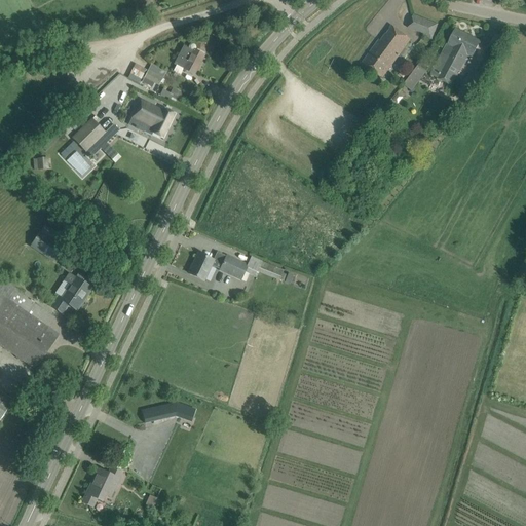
[(433,39),(438,24),(413,14),(408,29),(433,39)]
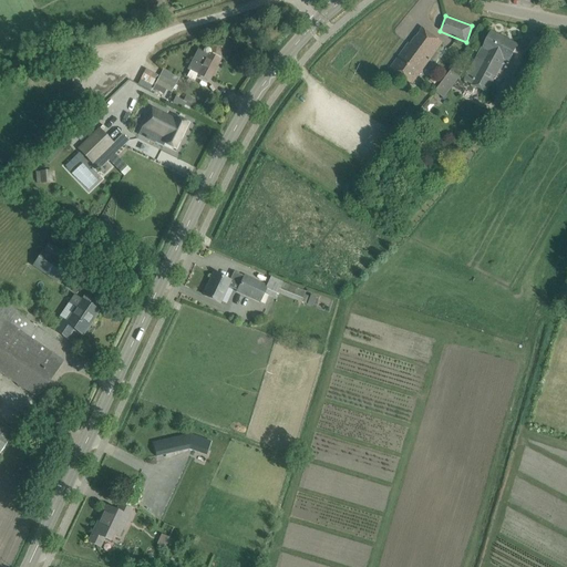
[(411,44),(409,43),(390,69),(412,85),(443,42),(423,28),(411,44)]
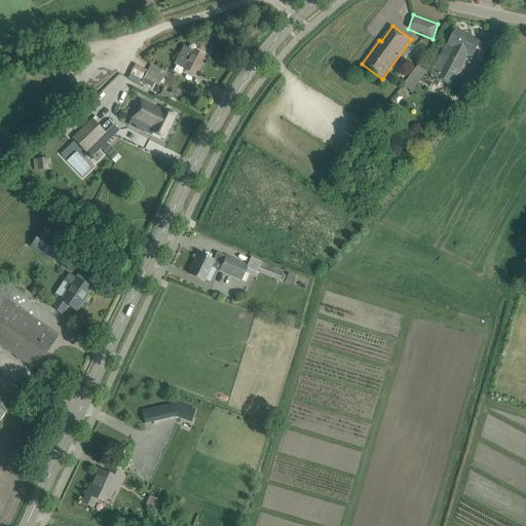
[(456,30),(451,39),(449,44),(448,44),(431,75),(452,85),(468,54),(473,57),(480,42),(456,30)]
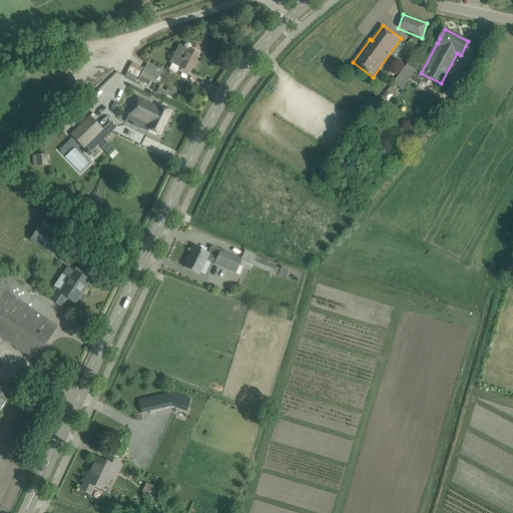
[(172,64),(169,70),(175,73),(178,67),(179,67),(178,68),(189,73),(199,54),(195,51),(189,48),(188,49),(179,44),(174,54),(169,62),(172,64)]
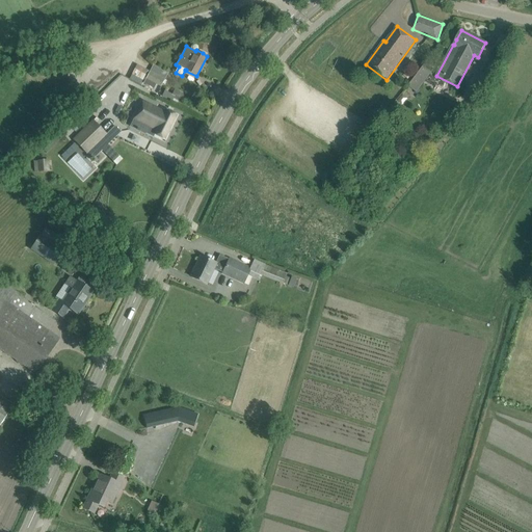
[(408,85),(416,91),(432,69),(425,62),(408,85)]
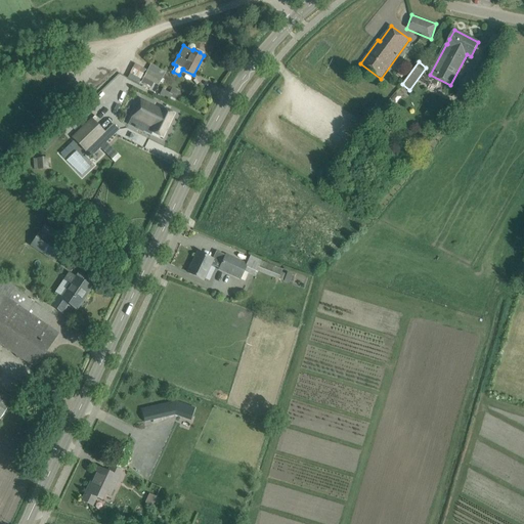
[(147,71),(140,84),(150,89),(155,83),(159,85),(163,78),(147,71)]
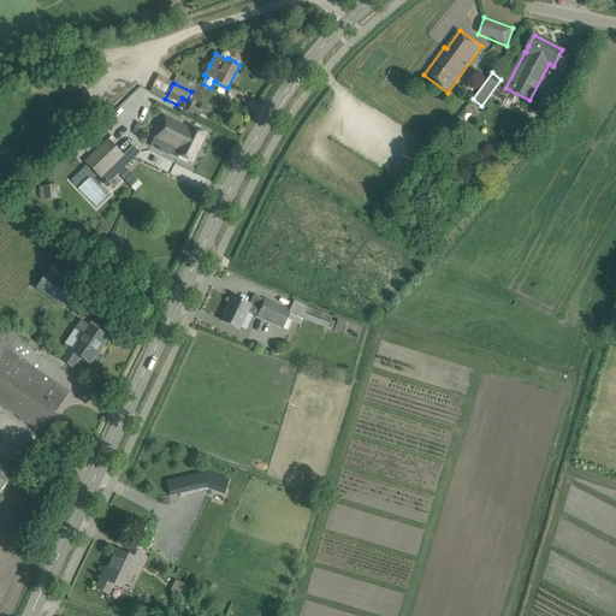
[(548,106),(558,112),(569,92),(558,86),(548,106)]
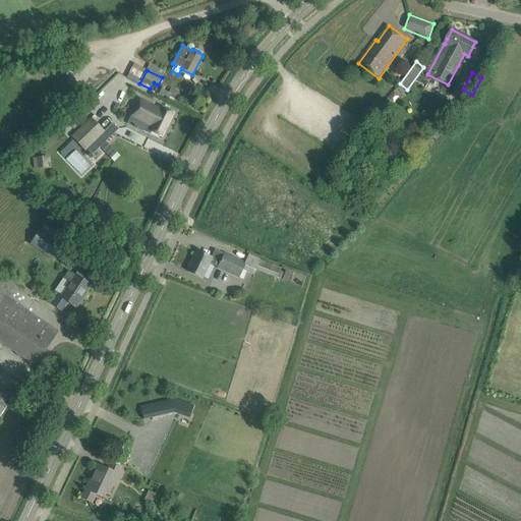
[(173,89),(169,96),(176,99),(179,92),(173,89)]
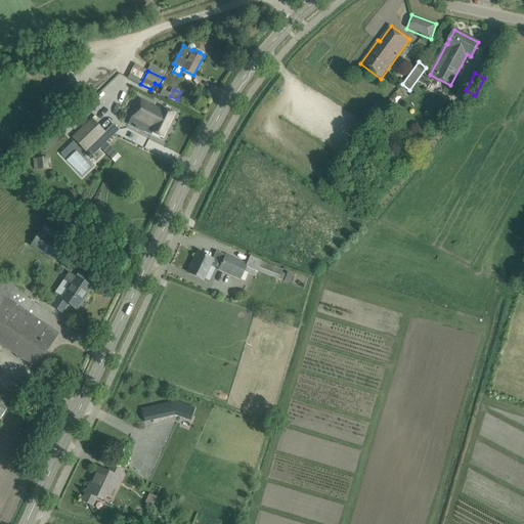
[(163,112),(140,100),(132,117),(146,124),(143,131),(151,135),(153,133),(162,137),(173,114),(164,110),(163,112)]
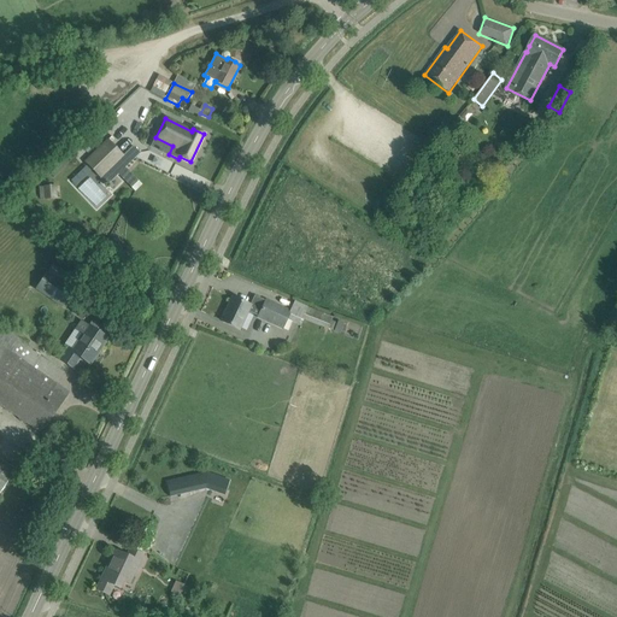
[(123,157),(111,144),(113,141),(111,137),(109,140),(87,162),(103,177),(123,157)]
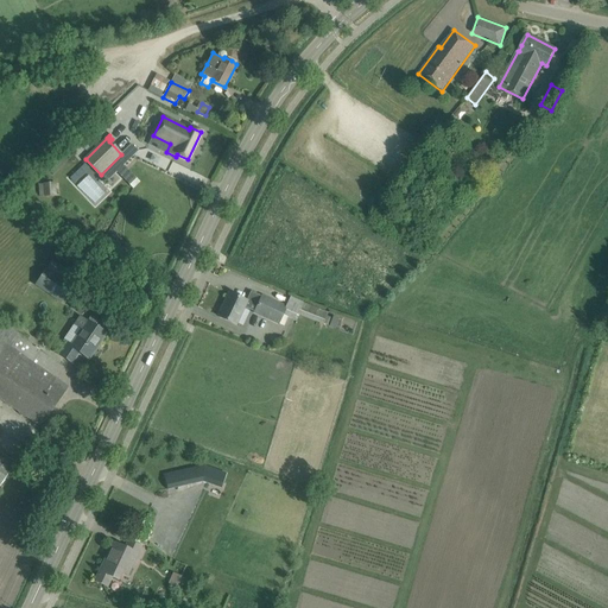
[(106,182),(118,171),(124,165),(138,151),(132,145),(121,154),(101,175),(100,175),(106,182)]
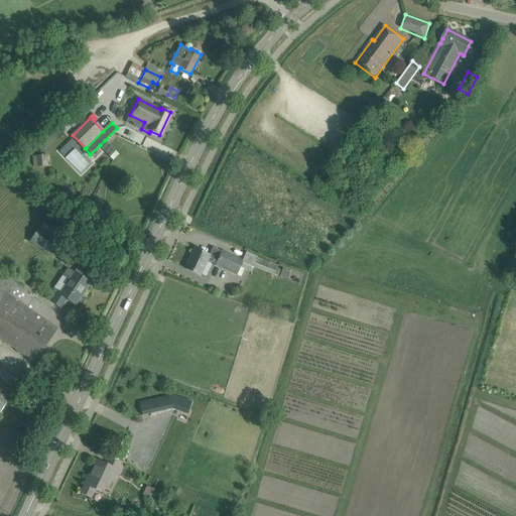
[(110,156),(116,151),(105,140),(100,145),(110,156)]
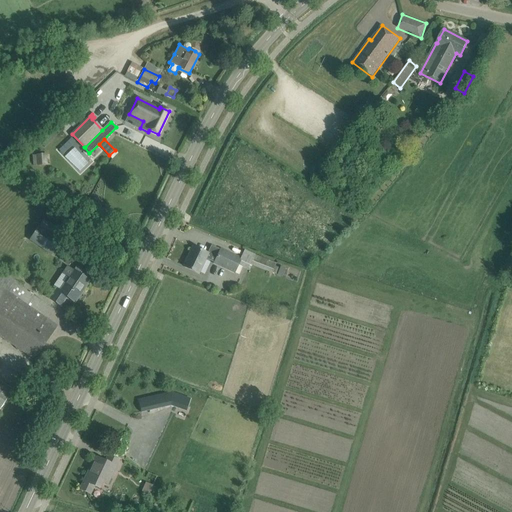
[(38,151),(37,160),(45,160),(46,151),(38,151)]
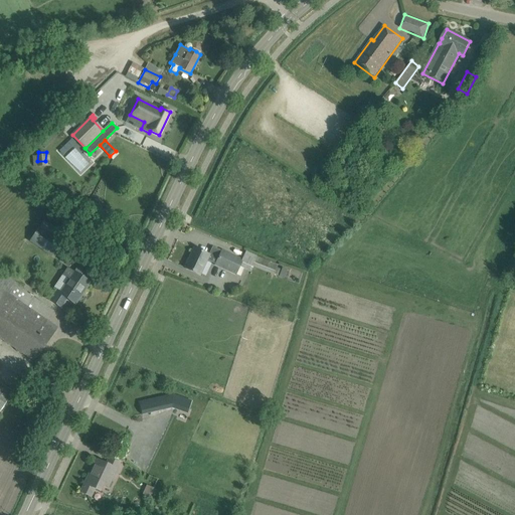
[(40,226),(29,241),(51,256),(62,241),(40,226)]
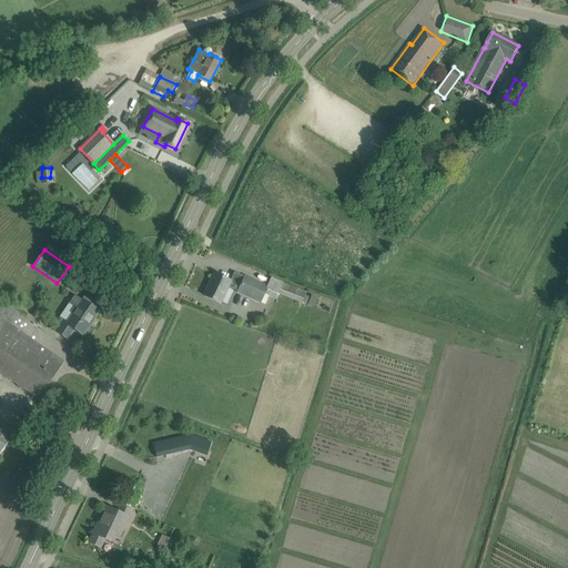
[(214,274),(204,295),(221,303),(229,287),(236,291),(236,292),(261,304),(265,294),(275,300),(283,283),(271,277),(266,287),(233,272),(229,281),(214,274)]
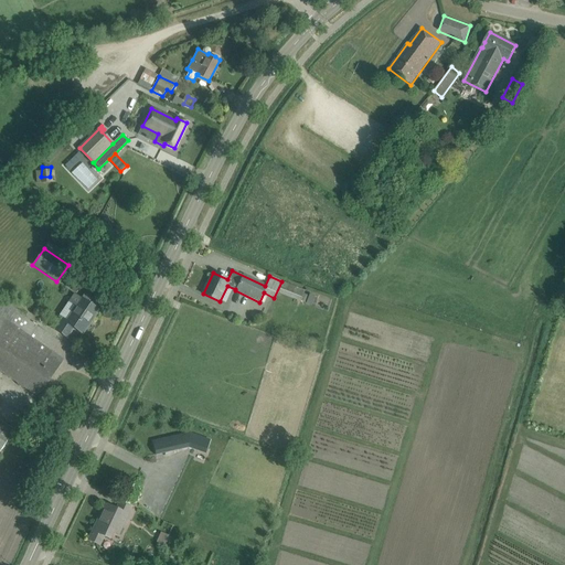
[(309,296),(304,294),(305,290),(281,281),(277,292),(311,306),(315,296),(309,294),(309,296)]
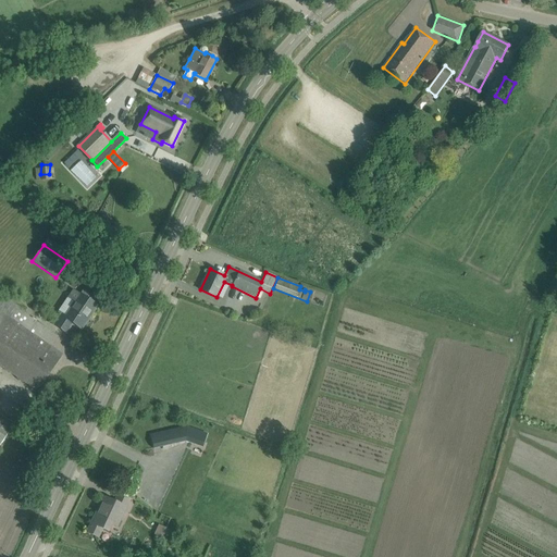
[(540,301),(548,287),(539,282),(531,296),(540,301)]
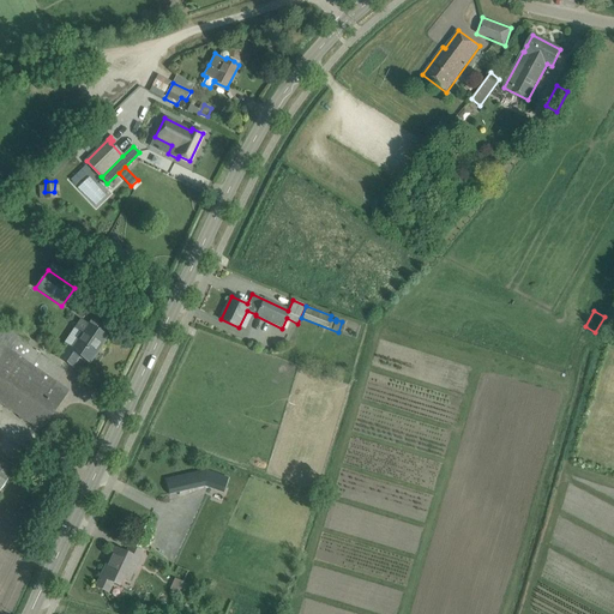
[(71,347),(70,349),(90,362),(107,337),(97,330),(86,324),(80,319),(73,329),(80,332),(71,347)]
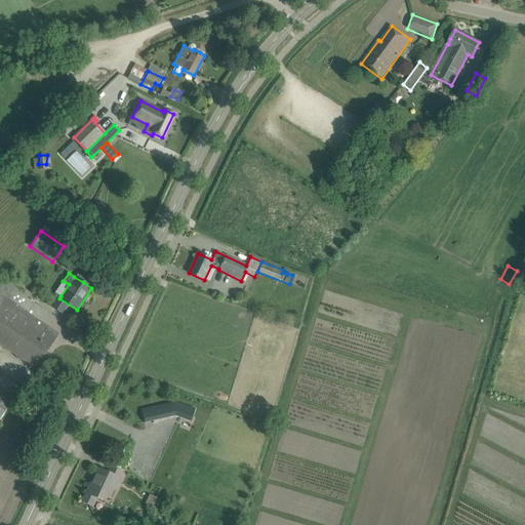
[(48,327),(54,318),(2,281),(0,283),(0,345),(35,369),(58,334),(48,327)]
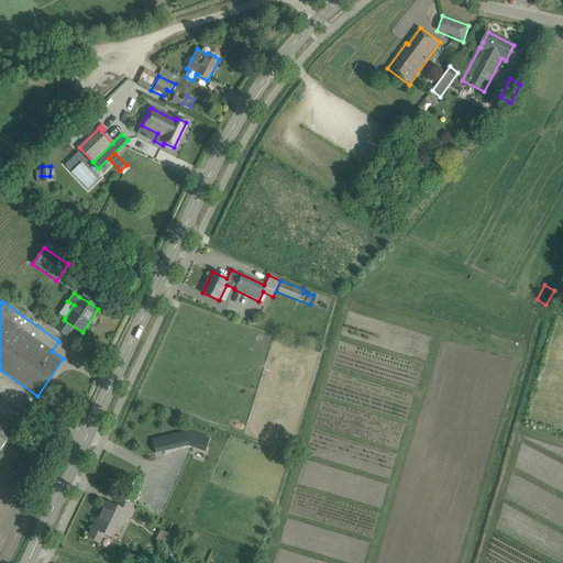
[(0,450),(14,430),(0,419),(0,450)]
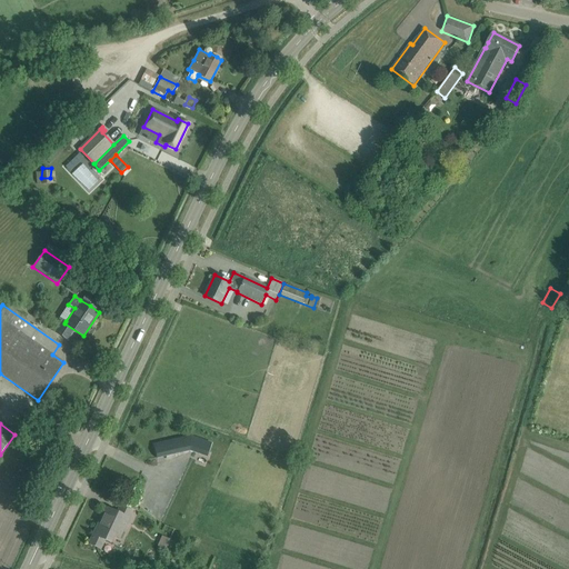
[(189,435),(178,438),(180,451),(190,449),(196,451),(207,456),(211,442),(201,439),(189,435)]
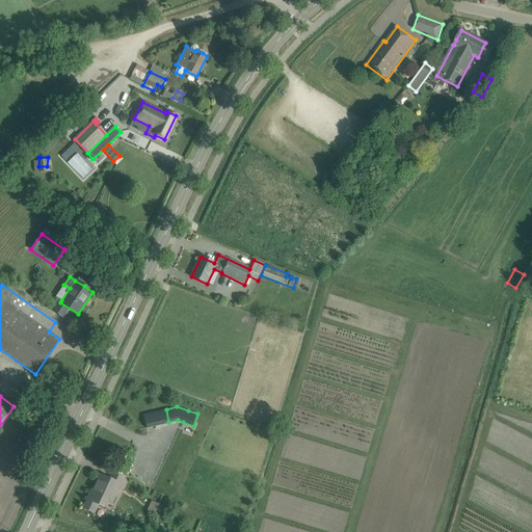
[(158,410),(143,414),(143,416),(145,427),(161,424),(158,410)]
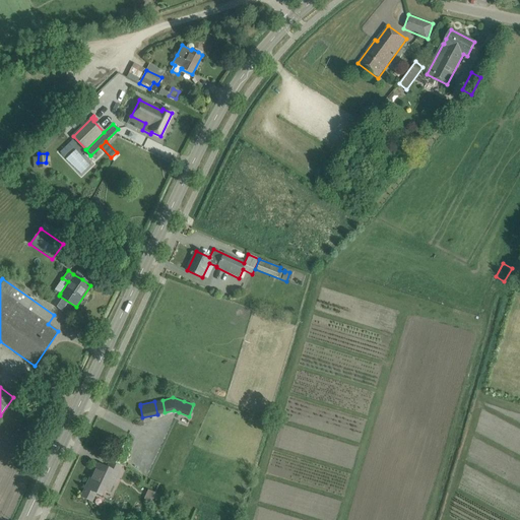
[(96,463),(85,489),(81,497),(90,502),(94,493),(101,496),(104,490),(111,493),(122,467),(111,461),(107,468),(96,463)]
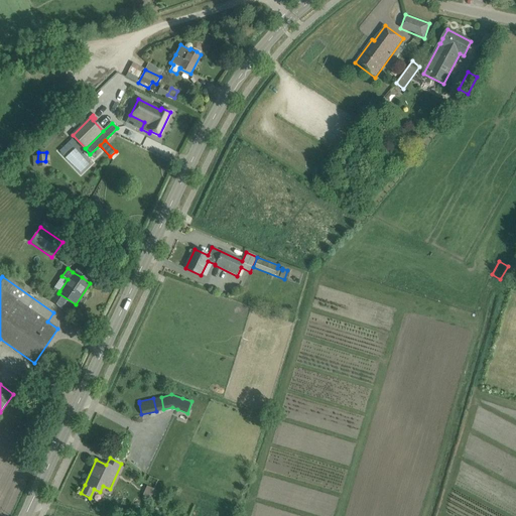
[(146,486),(143,495),(151,498),(153,489),(146,486)]
